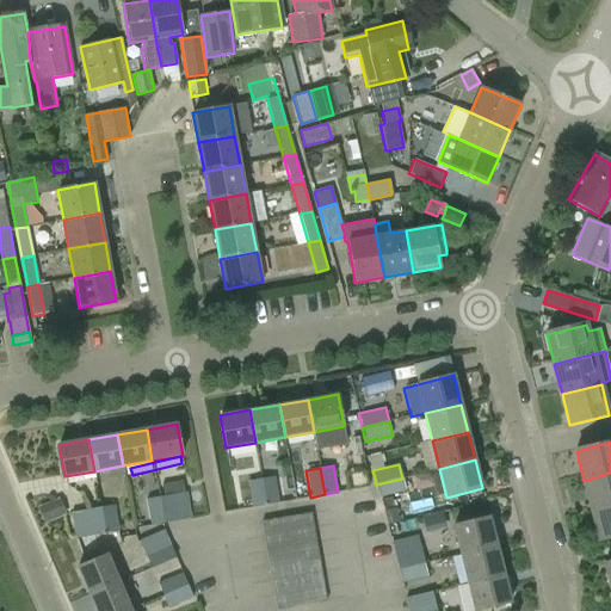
[(610,473),(584,481),(592,510),(610,505),(610,473)]
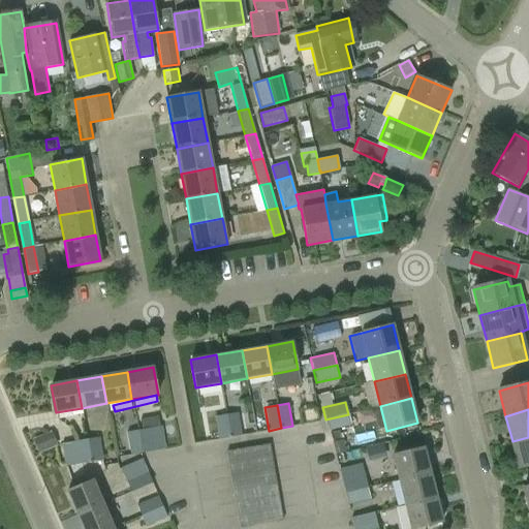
[(238,412),(227,414),(231,437),(242,435),(238,412)]
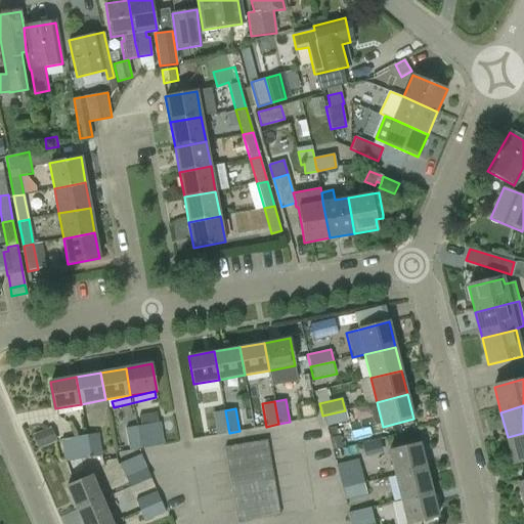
[(229,433),(225,410),(212,412),(216,435),(229,433)]
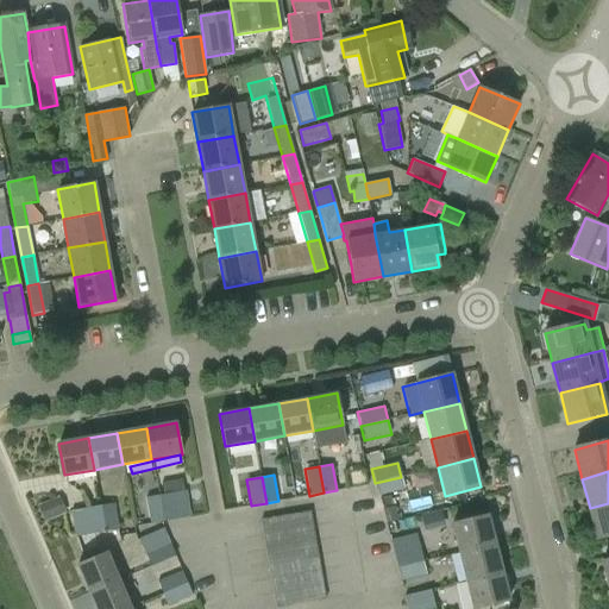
[(401,477),(375,483),(378,495),(405,489),(401,477)]
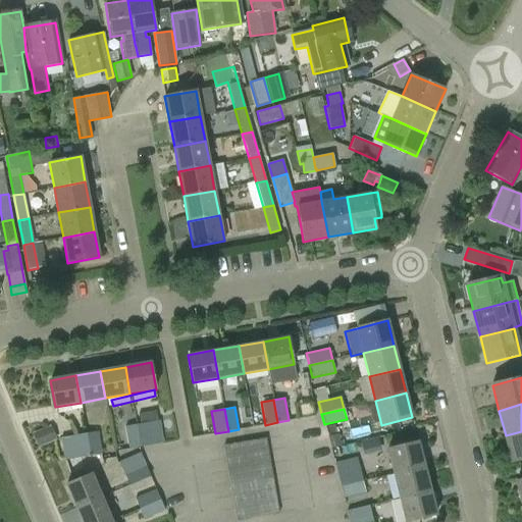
[(159,419),(136,423),(140,448),(164,444),(159,419)]
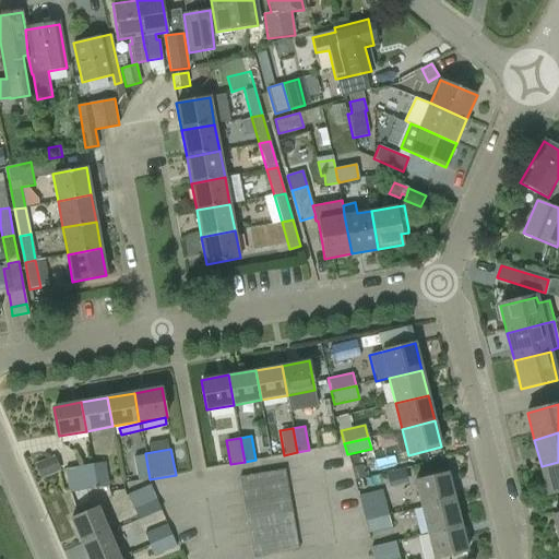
[(150,479),(145,453),(132,455),(137,482),(150,479)]
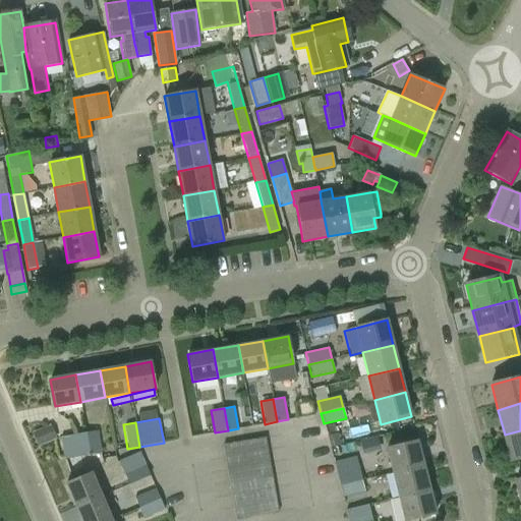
[(39,445),(54,439),(48,425),(33,431),(39,445)]
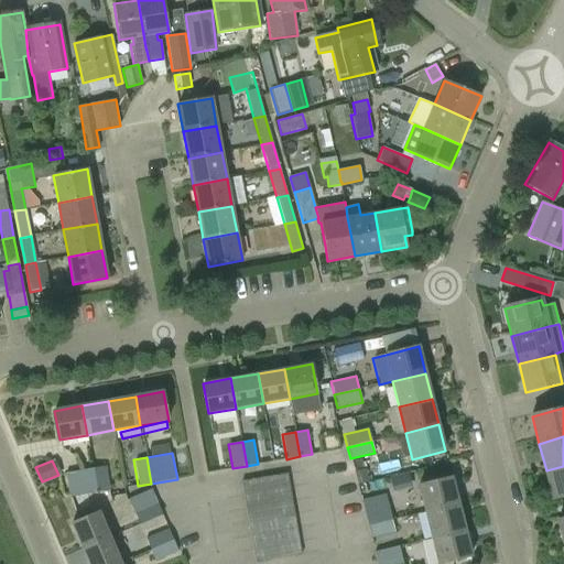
[(106,465),(93,467),(97,492),(110,490),(106,465)]
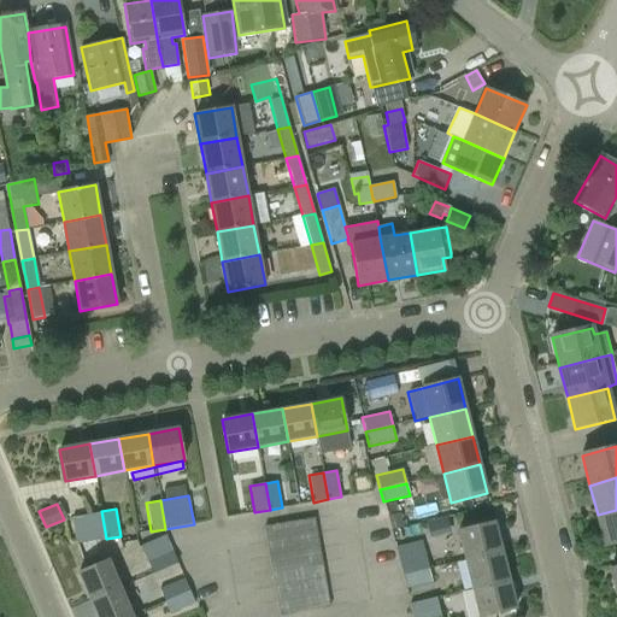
[(616,510),(598,515),(605,547),(616,544),(616,510)]
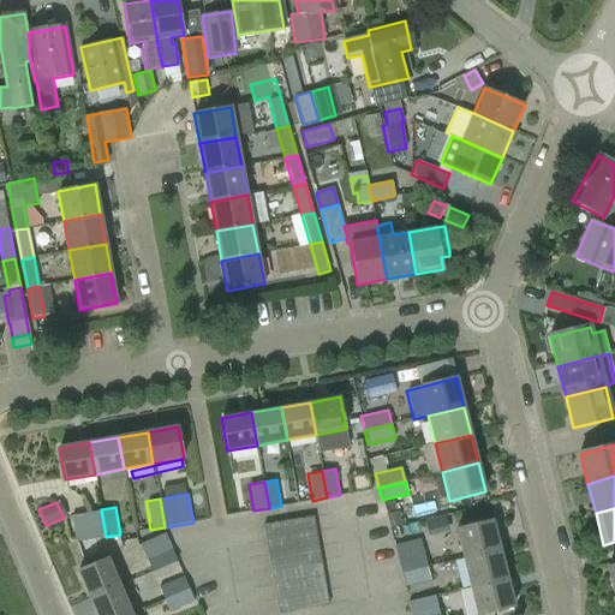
[(106,537),(101,509),(70,515),(75,543),(95,539),(106,537)]
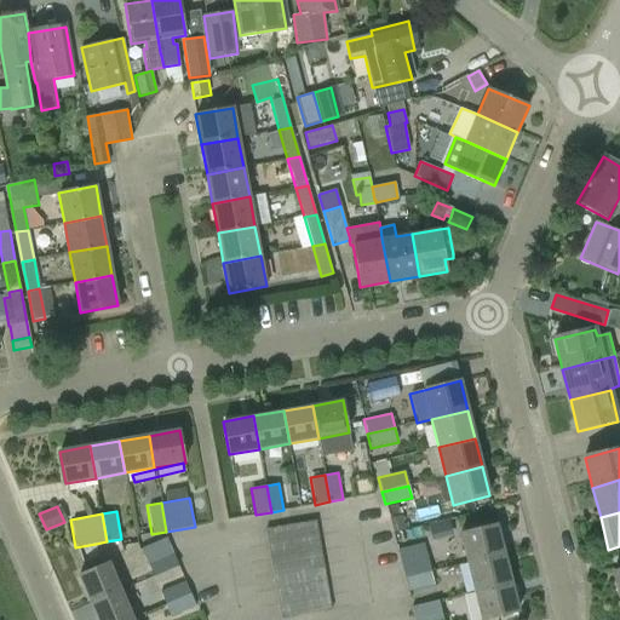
[(402,515),(391,517),(395,532),(406,528),(402,515)]
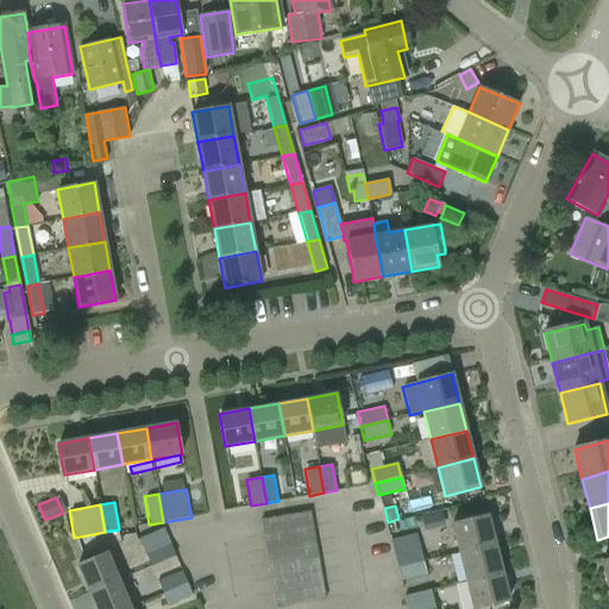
[(259,520),(275,608),(325,598),(309,510),(259,520)]
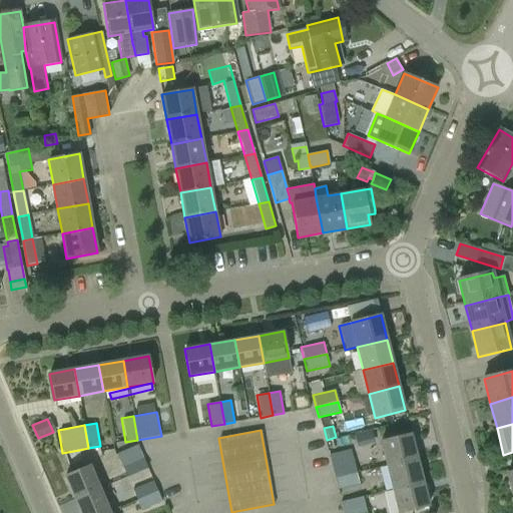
[(387,466),(417,459),(411,434),(381,442),(387,466)]
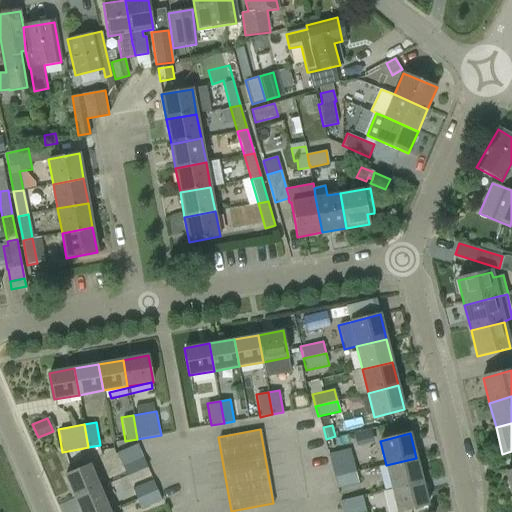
[(327,454),(334,478),(356,473),(350,448),(327,454)]
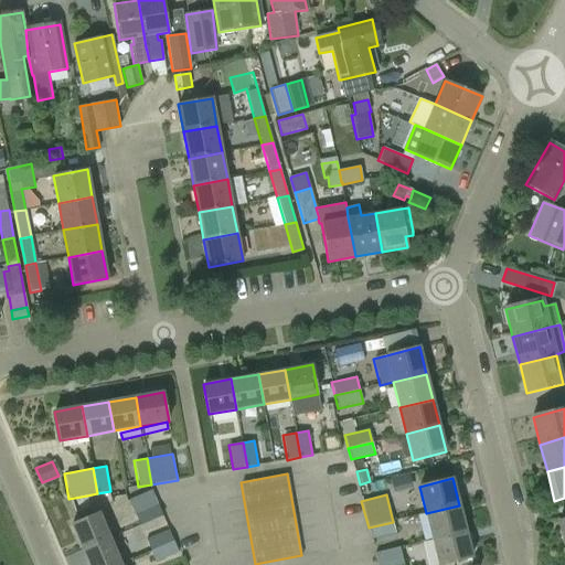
[(134,513),(139,525),(163,515),(157,503),(134,513)]
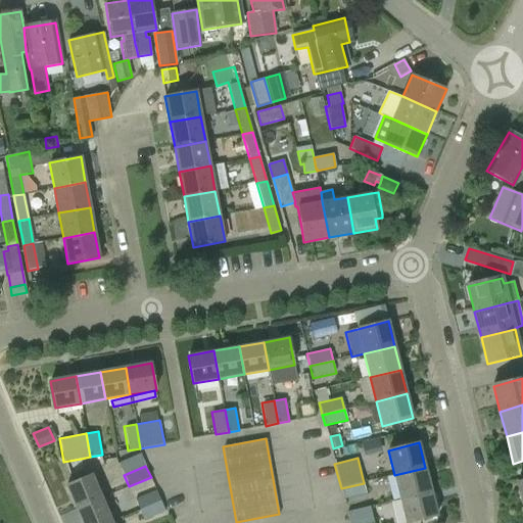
[(394,475),(400,500),(431,491),(425,468),(394,475)]
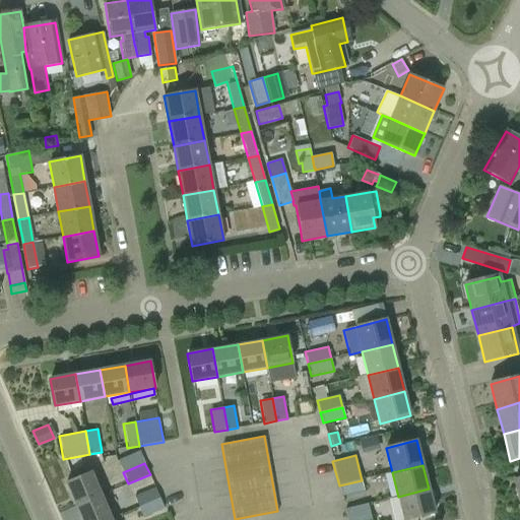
[(76,507),(102,496),(91,472),(66,482),(76,507)]
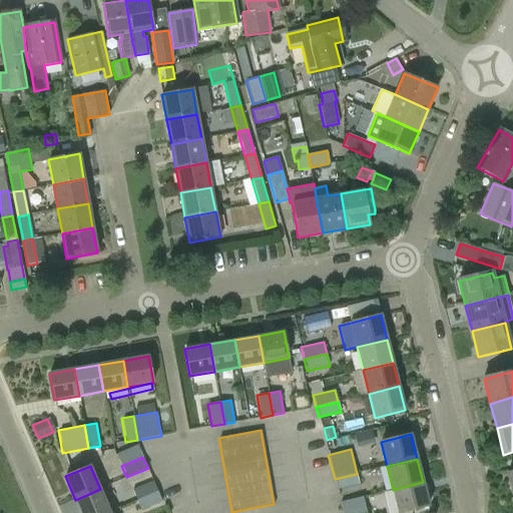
[(357,474),(335,479),(337,490),(359,484),(357,474)]
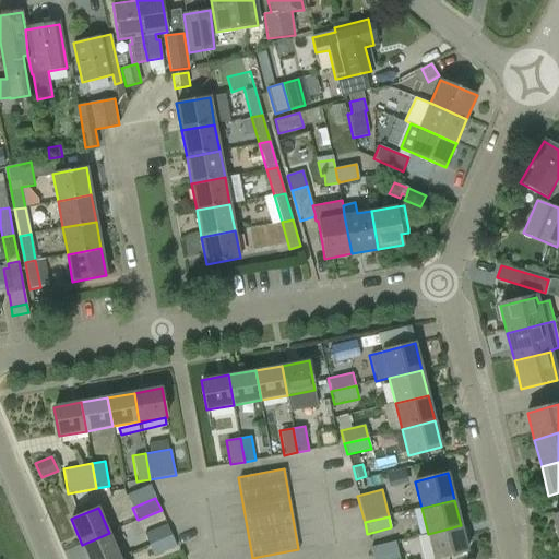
[(149,546),(171,535),(166,523),(143,533),(149,546)]
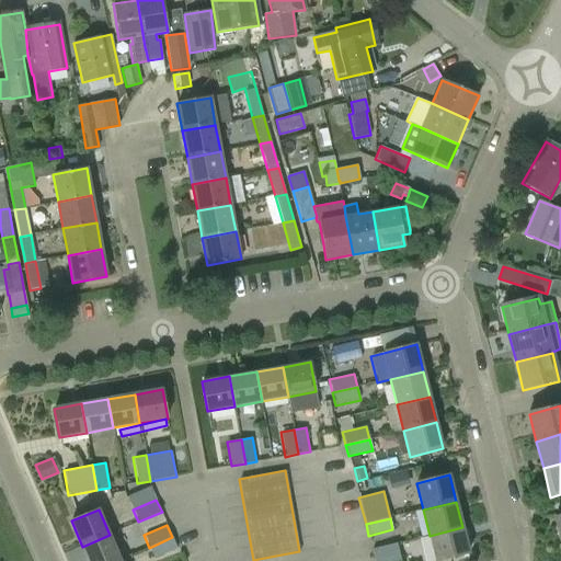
[(462,527),(430,536),(435,560),(442,560),(469,554),(462,527)]
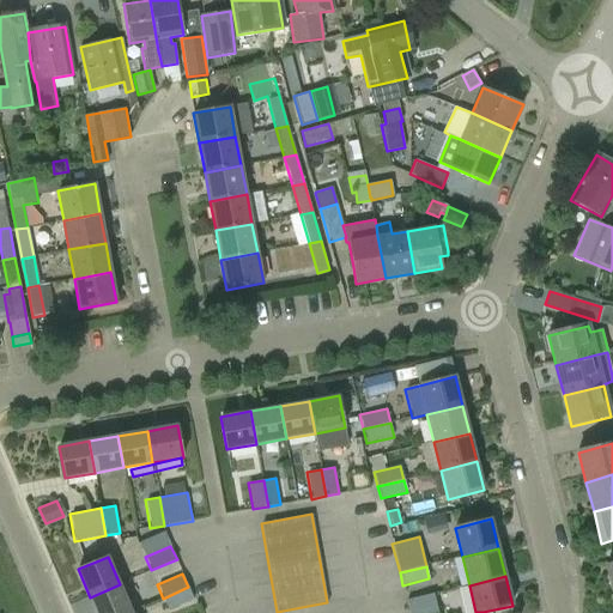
[(90,598),(96,612),(128,612),(132,612),(120,584),(90,598)]
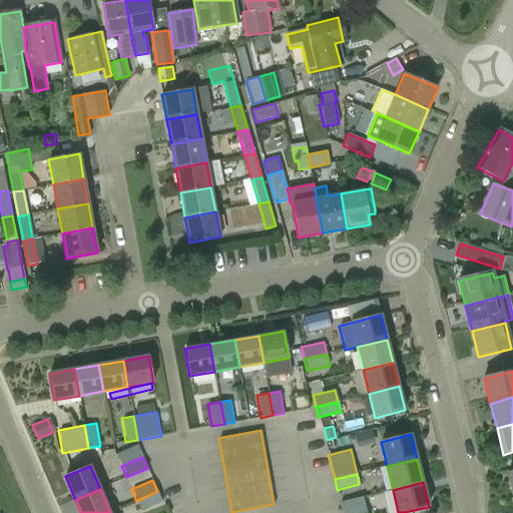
[(162,501),(157,491),(136,501),(140,510),(162,501)]
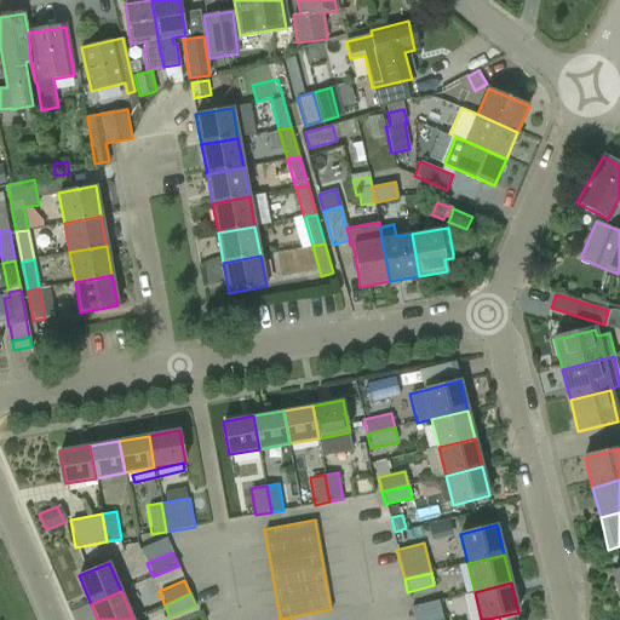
[(411,606),(414,619),(442,619),(438,600),(411,606)]
